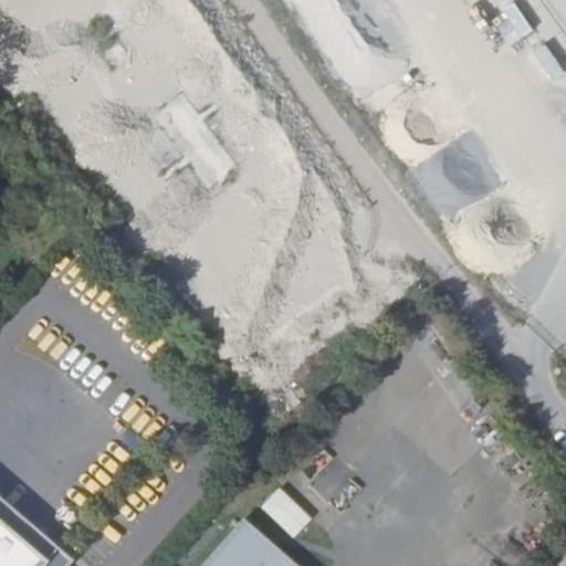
[(98,48),(113,66),(124,59),(111,40),(98,48)]
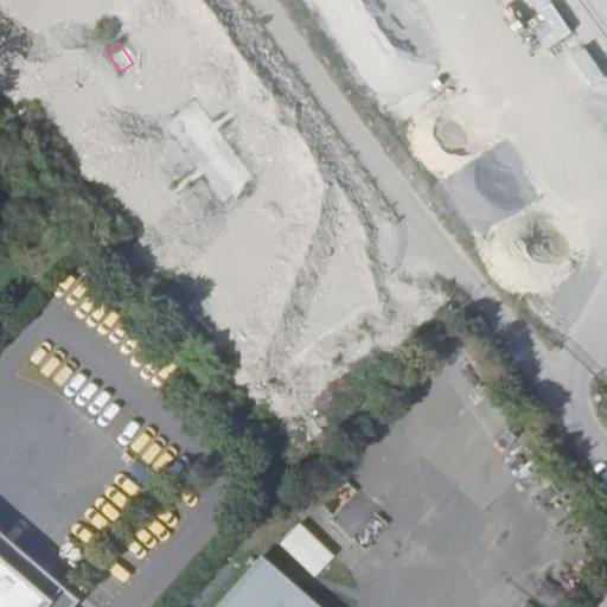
[(179,117),(212,185),(272,157),(238,89),(179,117)]
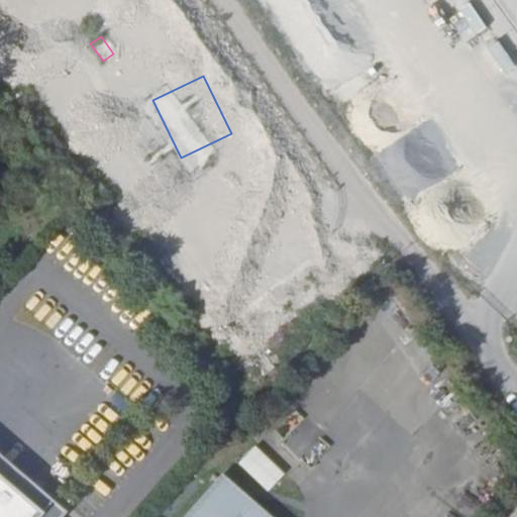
[(372,367),(385,342),(352,326),(340,349),(372,367)]
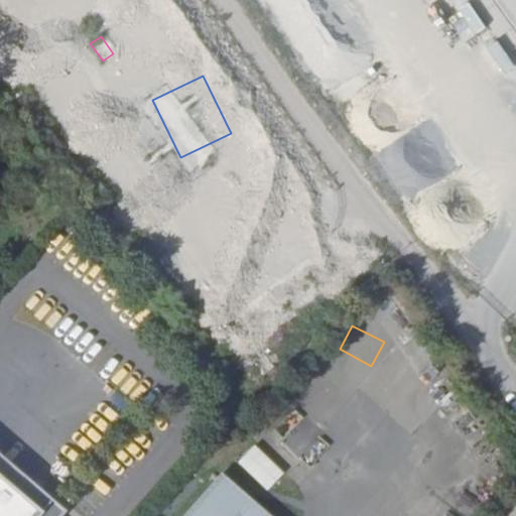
[(21,457),(30,465),(51,441),(42,433),(21,457)]
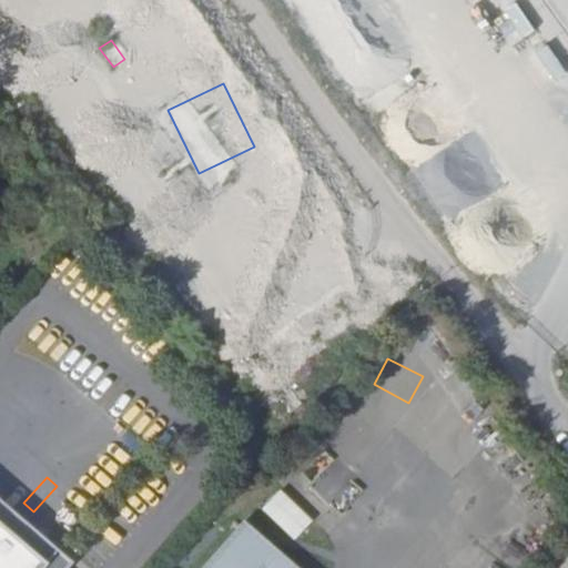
[(259,507),(293,539),(312,518),(277,487),(259,507)]
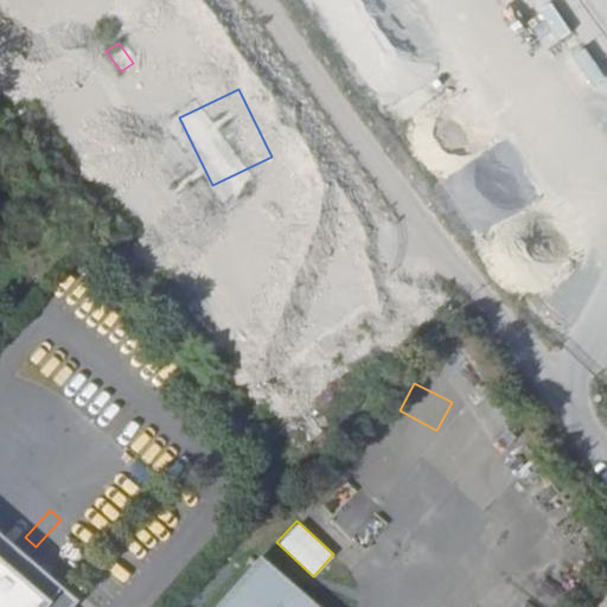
[(0,553),(55,599),(66,583),(0,528),(0,553)]
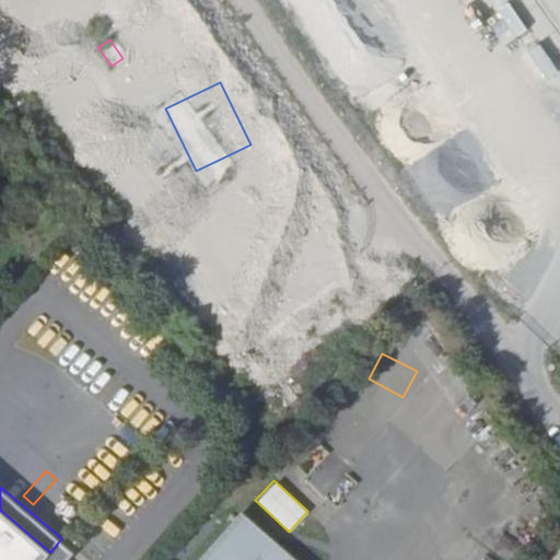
[(70,559),(78,552),(61,538),(50,552),(0,510),(0,559),(70,559)]
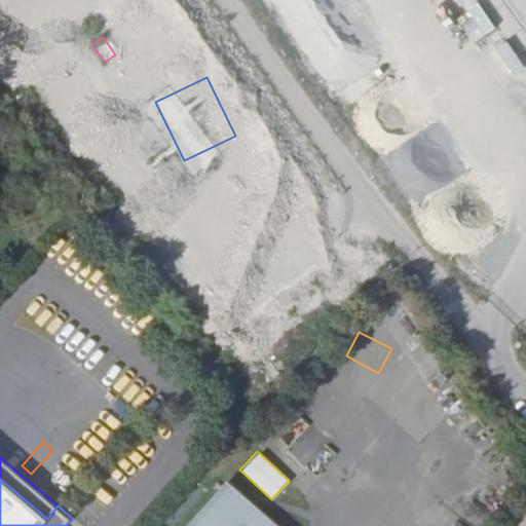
[(276,525),(226,481),(186,525),(276,525)]
